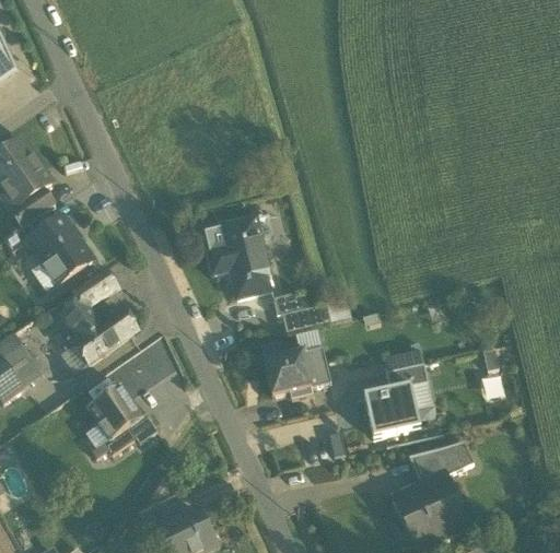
[(0,78),(13,69),(0,38),(0,78)]
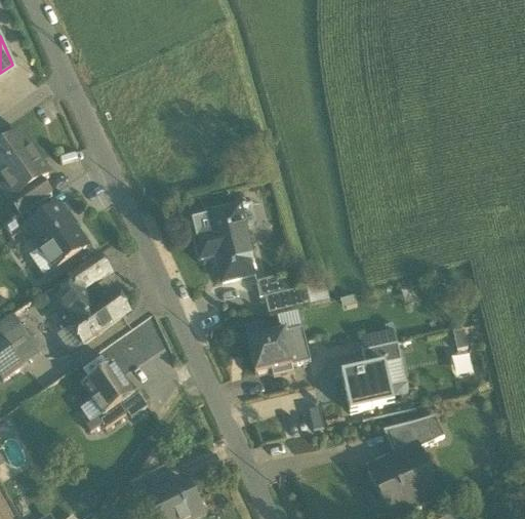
[(9,196),(10,197),(40,175),(48,170),(19,130),(0,143),(0,174),(12,193),(9,196)]
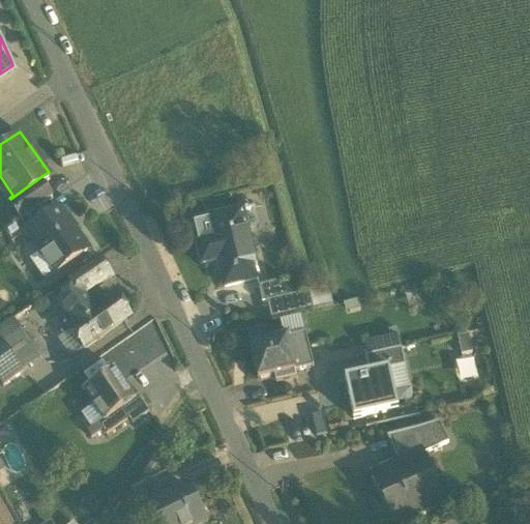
[(10,199),(21,214),(26,211),(52,194),(40,177),(10,199)]
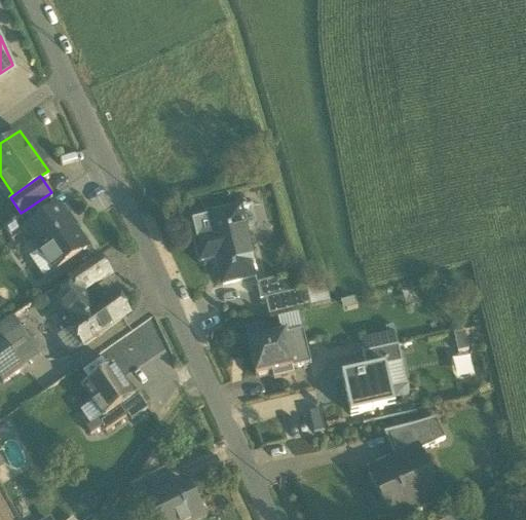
[(42,244),(57,265),(86,246),(58,202),(33,220),(22,227),(24,230),(36,248),(42,244)]
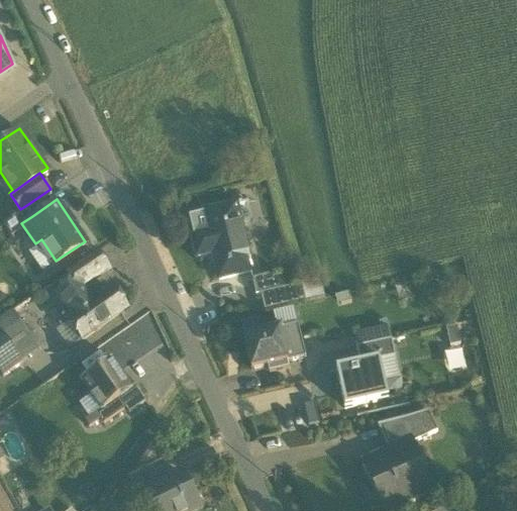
[(235,202),(240,221),(252,218),(247,199),(235,202)]
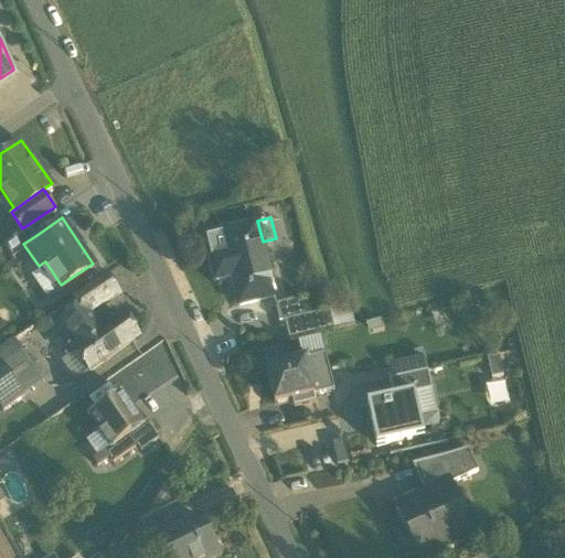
[(222,228),(227,250),(263,242),(257,221),(222,228)]
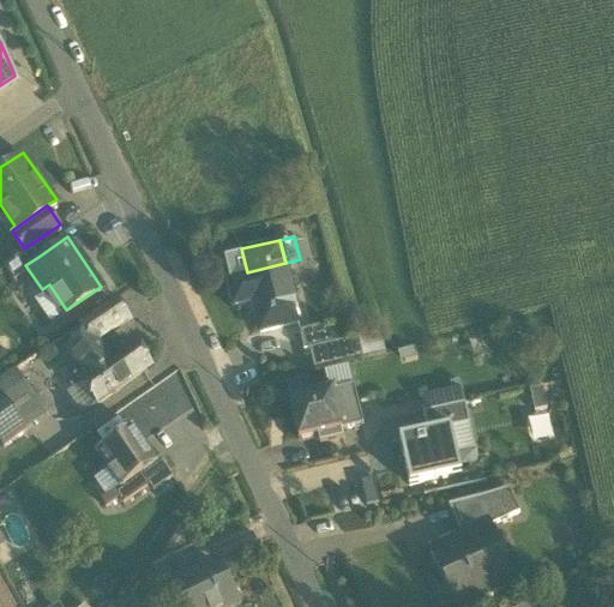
[(2,264),(13,278),(28,269),(25,265),(38,257),(30,245),(24,248),(2,264)]
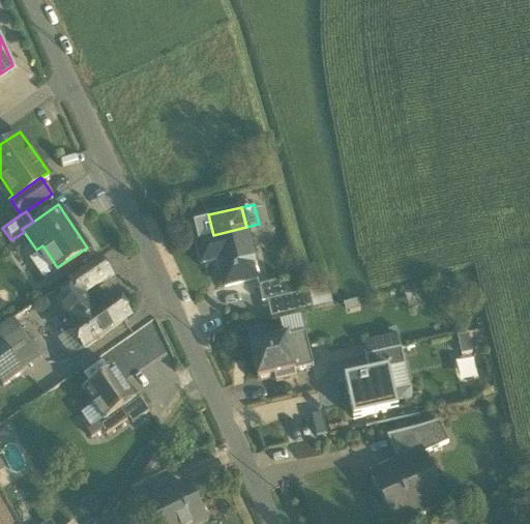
[(194,219),(199,238),(213,235),(208,214),(194,219)]
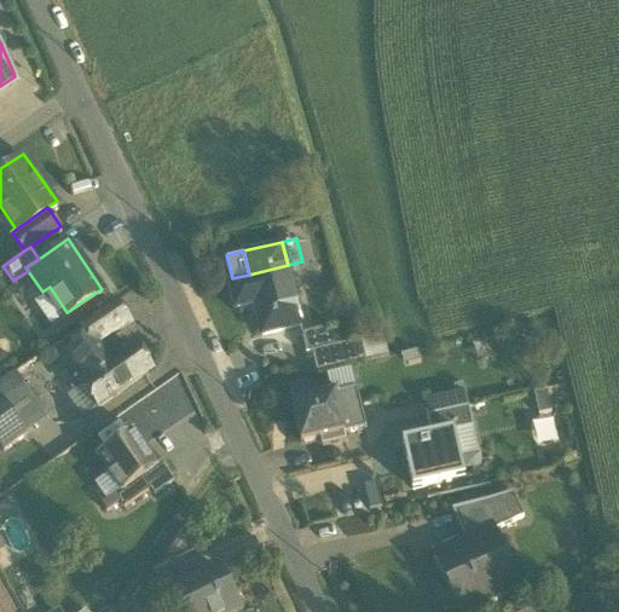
[(302,322),(288,265),(249,275),(232,278),(230,279),(236,304),(254,299),(262,332),(302,322)]
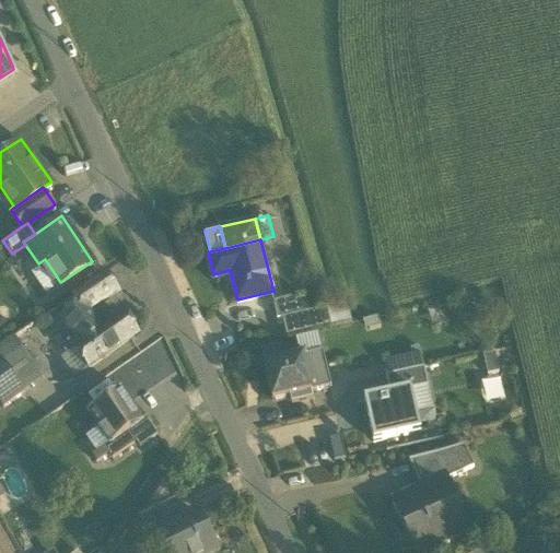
[(55,285),(60,282),(45,259),(38,263),(55,285)]
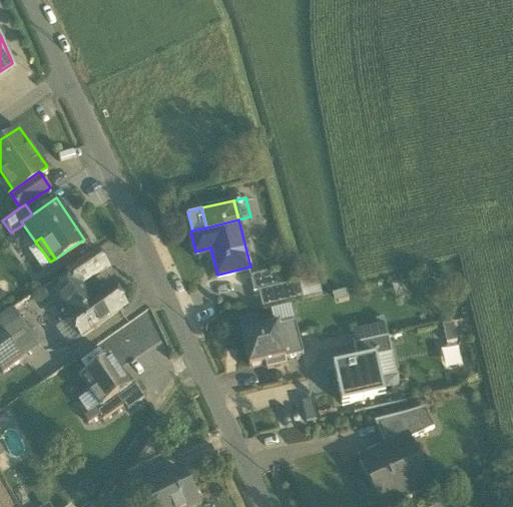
[(50,262),(35,241),(27,246),(42,268),(50,262)]
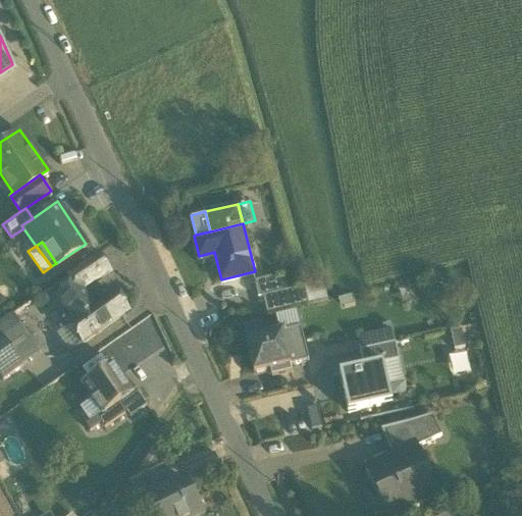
[(76,280),(82,288),(108,269),(96,251),(68,270),(75,280),(76,280)]
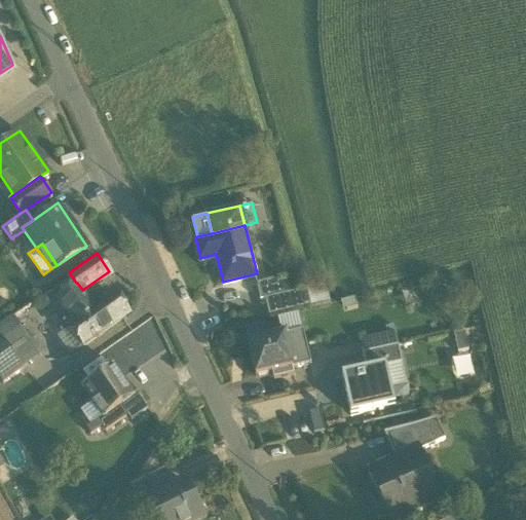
[(256,281),(260,297),(289,290),(285,273),(256,281)]
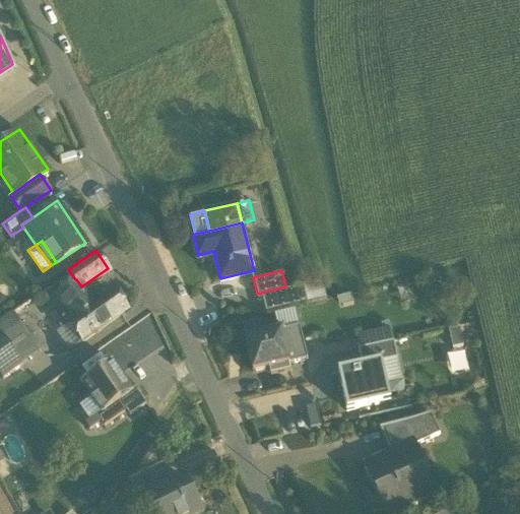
[(74,316),(70,319),(82,337),(122,310),(118,305),(122,303),(113,288),(92,303),(81,286),(76,279),(75,279),(57,292),(74,316)]
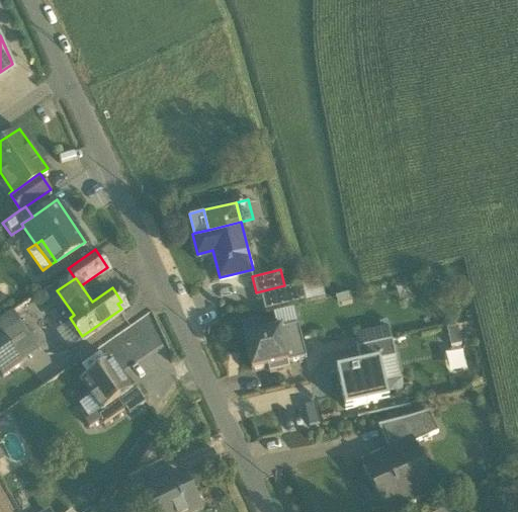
[(279,326),(297,322),(292,305),(273,309),(277,326),(279,326)]
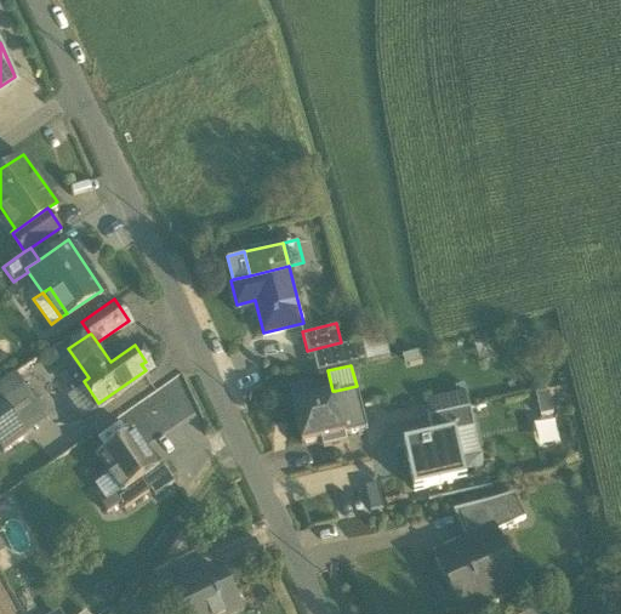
[(0,377),(0,394),(1,394),(27,431),(49,414),(16,367),(0,377)]
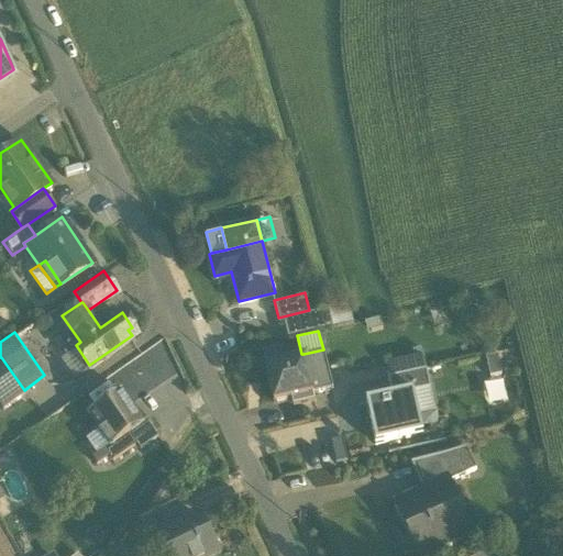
[(74,376),(89,365),(76,345),(61,356),(74,376)]
